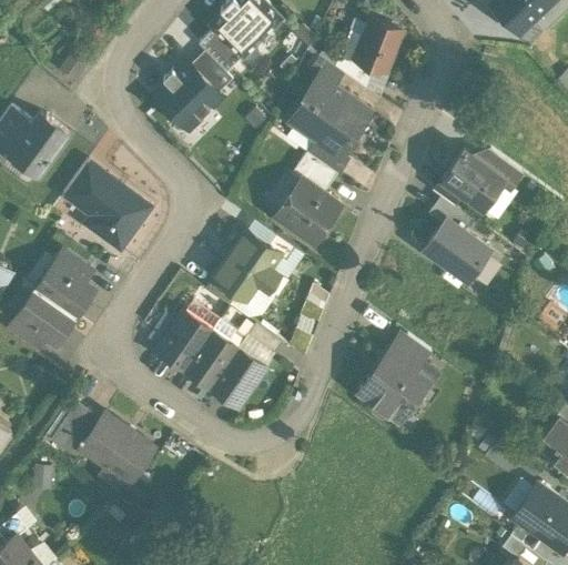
[(261,0),(230,0),(221,10),(223,13),(211,24),(214,28),(242,57),(281,19),(261,0)]
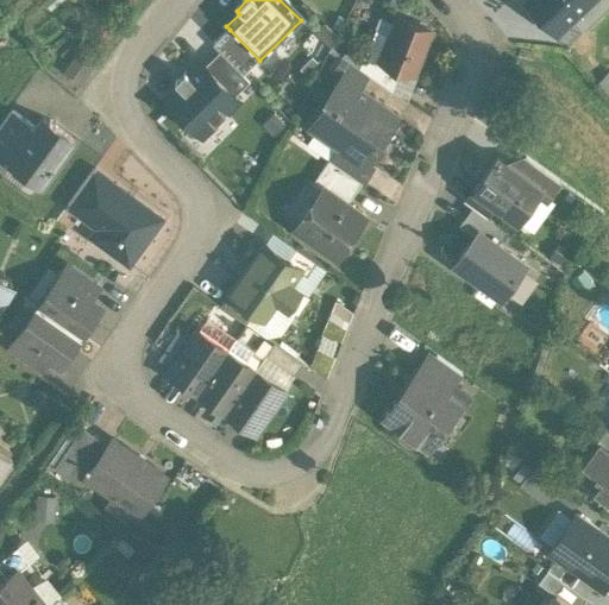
[(592,0),(529,0),(527,4),(557,35),(572,19),(592,0)]
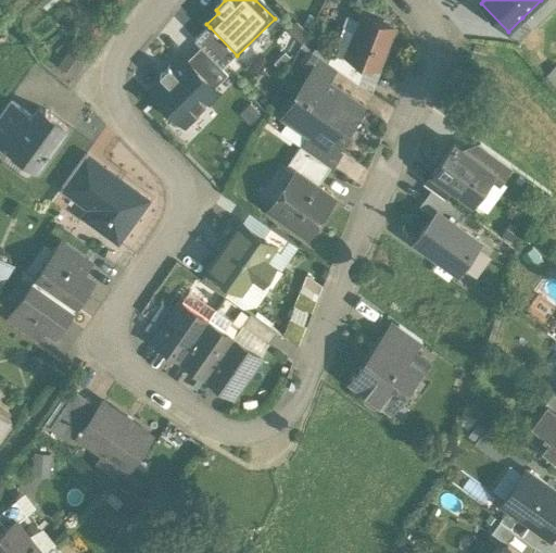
[(555,0),(541,0),(522,17),(534,30),(555,10),(555,0)]
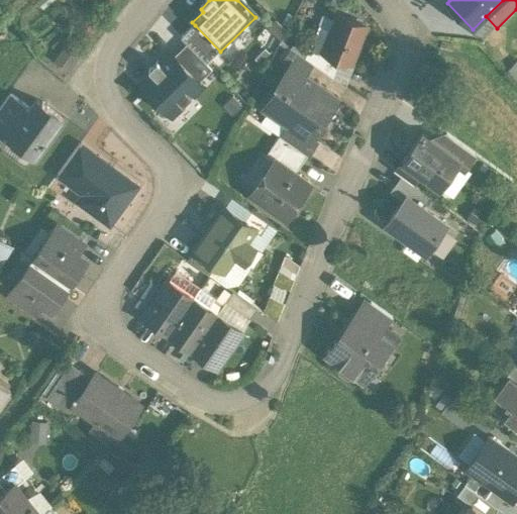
[(323,54),(322,55),(340,62),(350,66),(366,28),(337,17),(331,32),(323,54)]
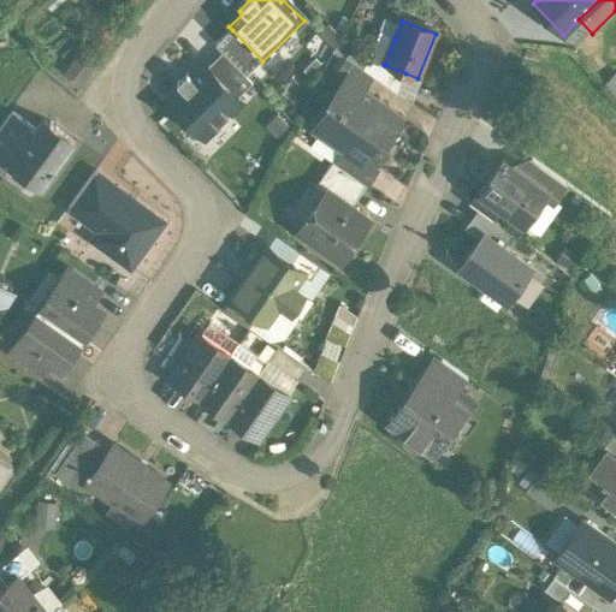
[(262,61),(232,30),(215,47),(223,54),(246,78),(262,61)]
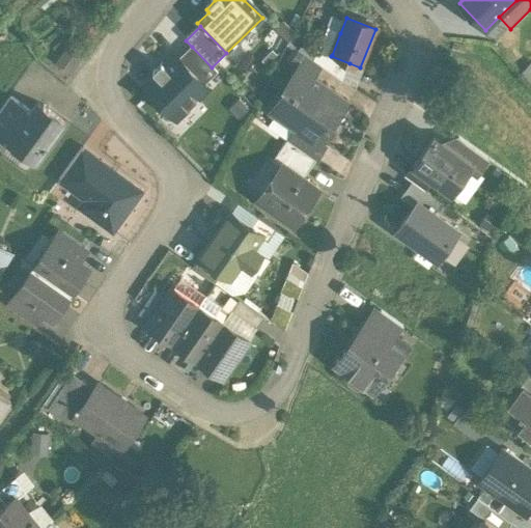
[(327,29),(318,50),(332,55),(340,33),(328,28),(327,29)]
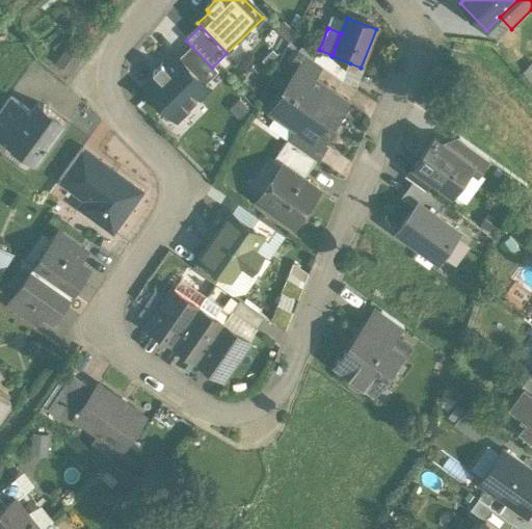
[(68,42),(55,63),(78,76),(90,54),(68,42)]
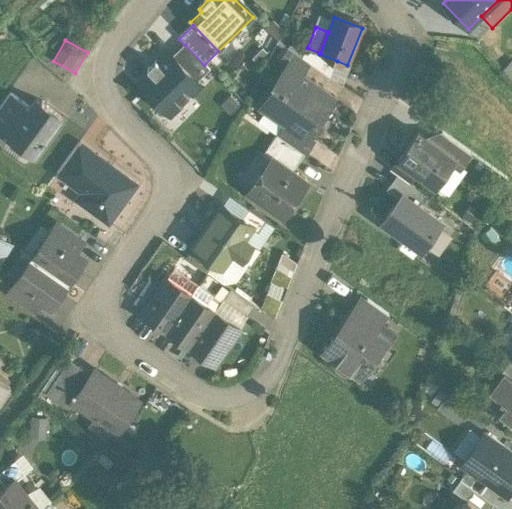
[(172,58),(197,83),(210,70),(204,65),(185,45),(172,58)]
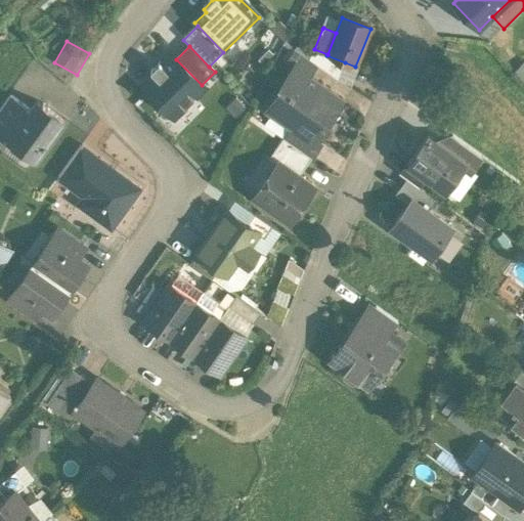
[(314,49),(313,49),(309,61),(317,67),(338,82),(345,62),(326,55),(328,54),(314,49)]
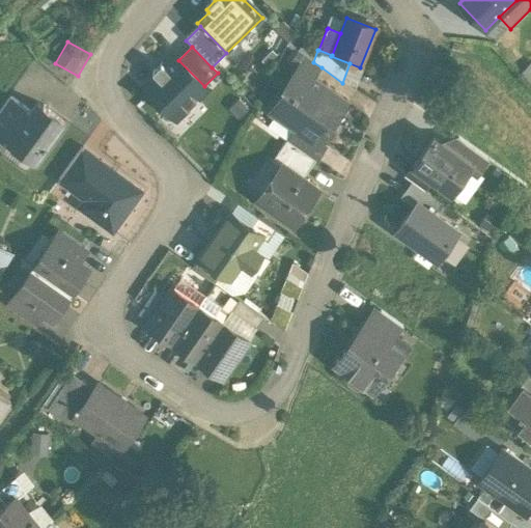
[(313,62),(299,53),(290,65),(297,71),(298,70),(312,80),(322,67),(313,62)]
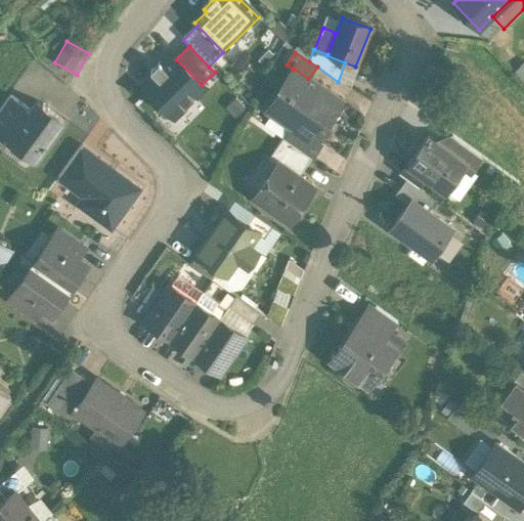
[(141,86),(175,119),(205,89),(202,85),(176,59),(172,55),(162,67),(160,64),(150,73),(153,75),(141,86)]
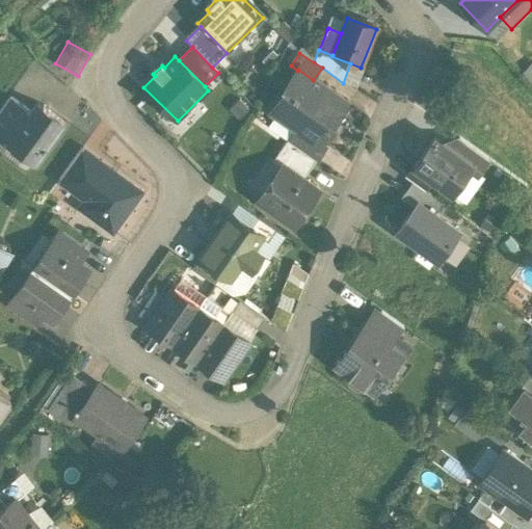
[(313,80),(298,70),(297,71),(268,112),(296,131),(318,147),(318,146),(347,104),(313,80)]
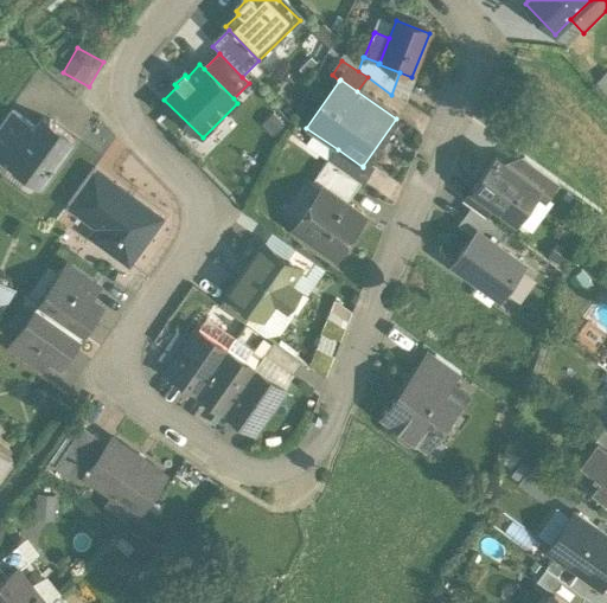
[(11,113),(0,127),(0,156),(11,165),(36,130),(36,129),(11,113)]
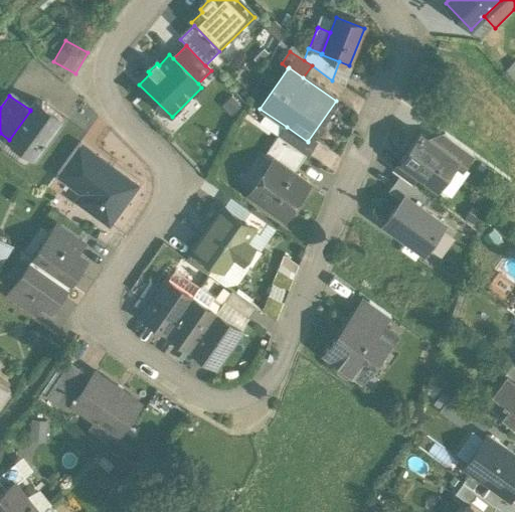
[(30,111),(9,140),(34,158),(61,121),(47,110),(47,108),(41,104),(39,105),(35,102),(30,110),(30,111)]
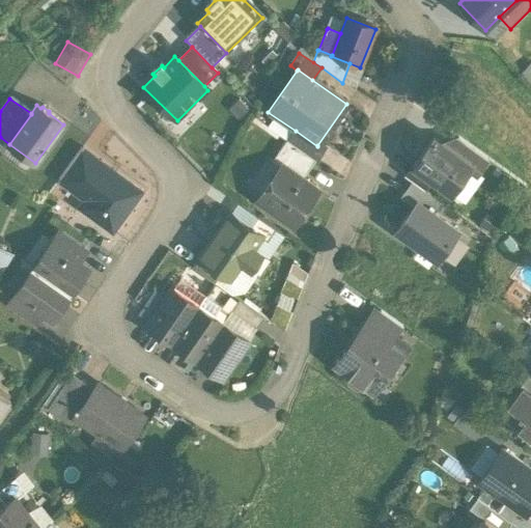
[(317,146),(296,131),(287,143),(315,163),(325,149),(317,145),(317,146)]
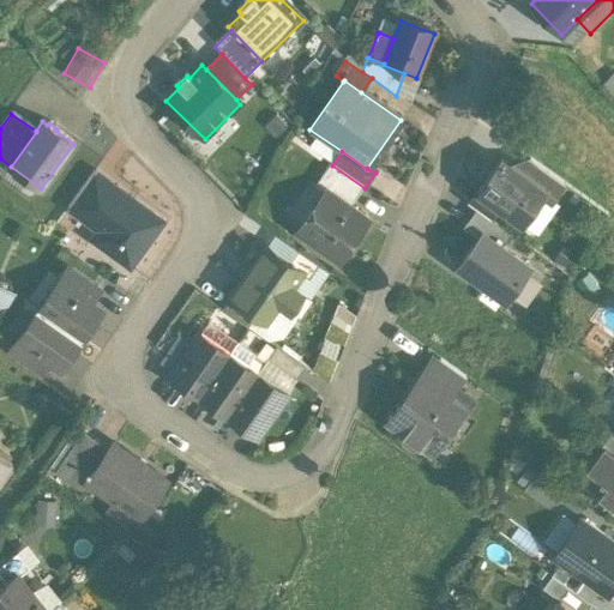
[(521,174),(501,161),(477,193),(501,210),(522,225),(543,195),(546,192),(521,174)]
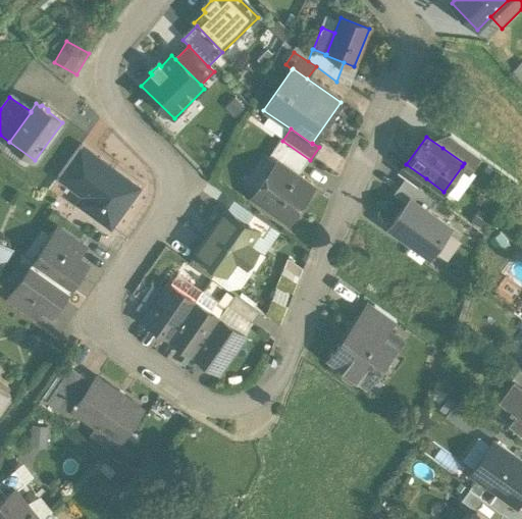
[(480,158),(450,137),(442,148),(464,163),(462,166),(470,172),(480,158)]
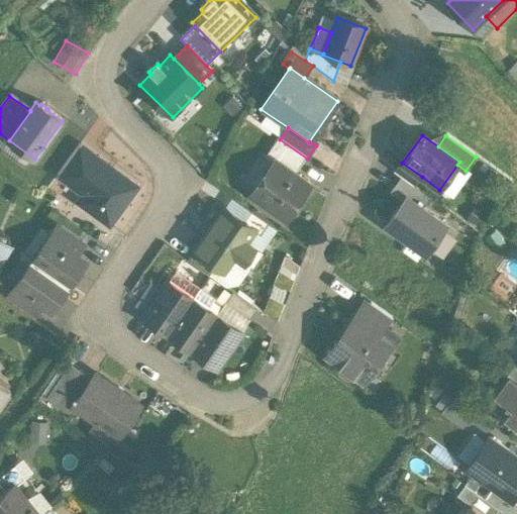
[(280,139),(279,138),(265,159),(274,165),(275,163),(294,177),(307,159),(280,139)]
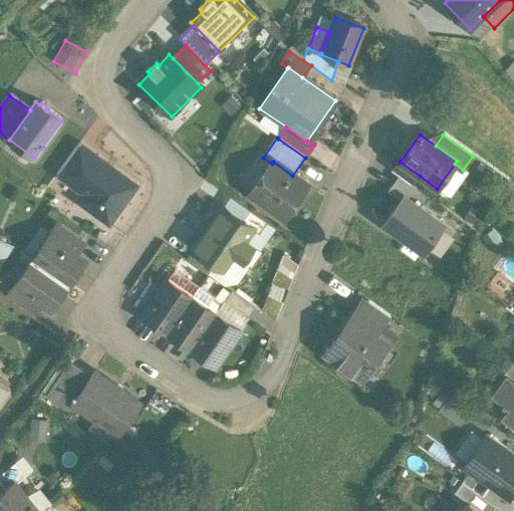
[(78,146),(56,177),(72,188),(94,157),(78,146)]
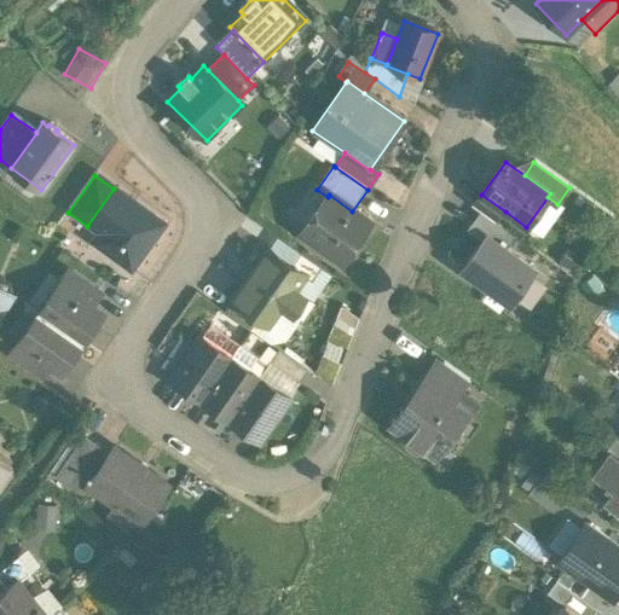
[(133,203),(129,203),(122,198),(122,195),(114,189),(87,226),(99,235),(93,244),(131,271),(165,225),(133,203)]
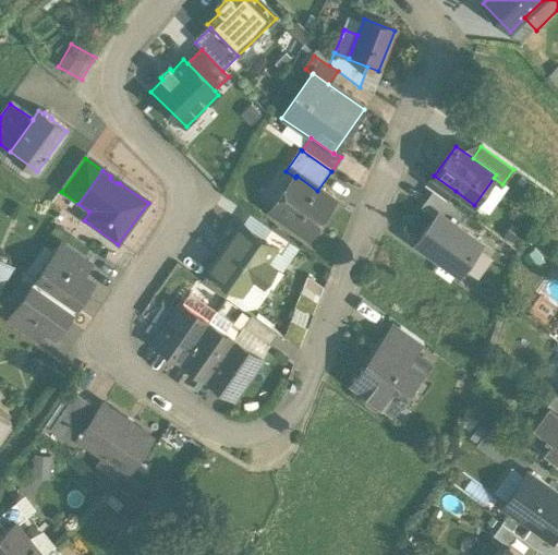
[(295,178),(271,212),(308,238),(334,202),(317,191),(296,176),(295,178)]
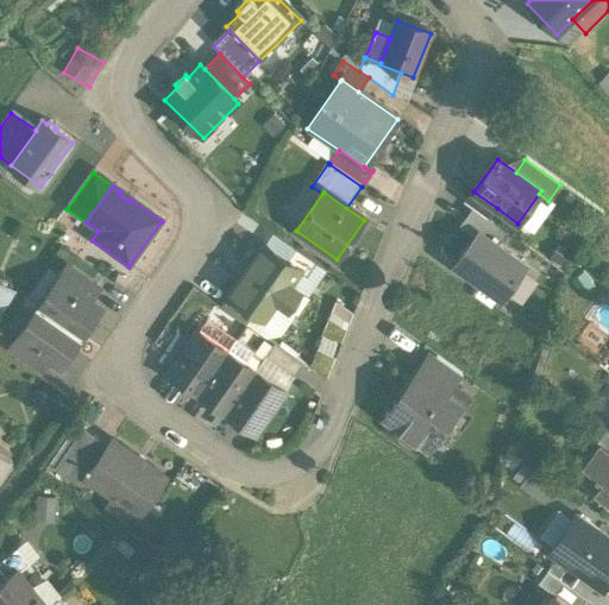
[(497,208),(473,191),(465,205),(473,210),(488,221),(497,208)]
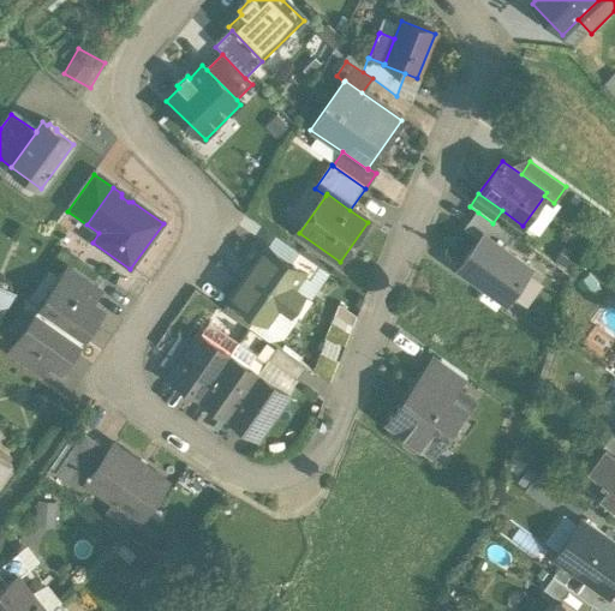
[(493,223),(478,213),(464,232),(479,243),(484,238),(502,251),(512,238),(493,223)]
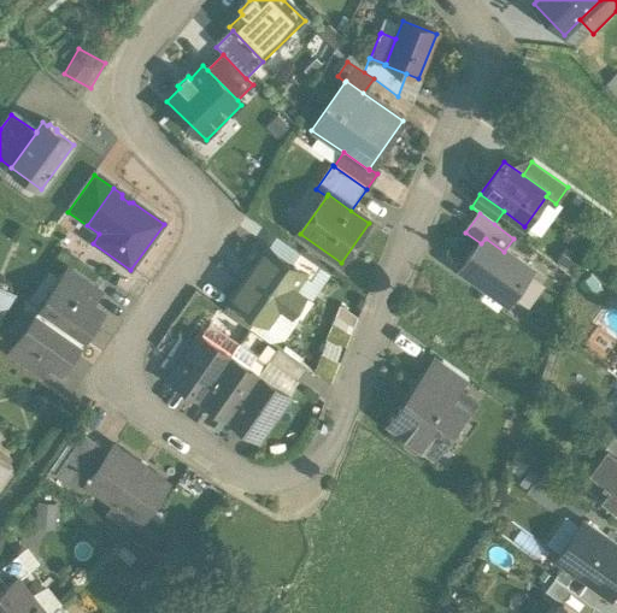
[(481,243),(463,270),(509,302),(532,271),(504,252),(486,239),(481,243)]
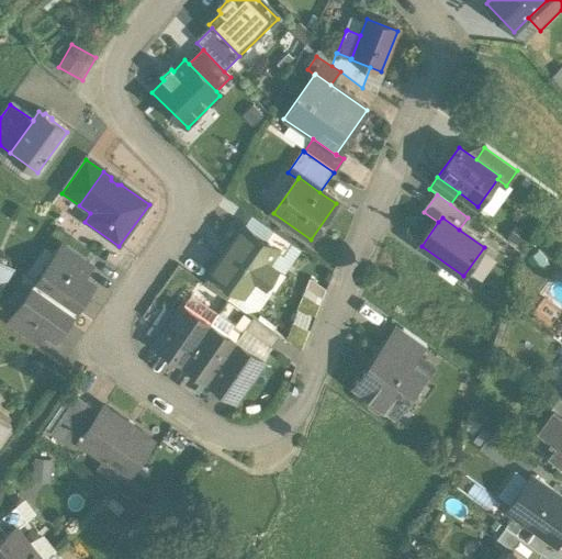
[(244,226),(211,272),(235,290),(245,297),(256,282),(265,288),(277,270),(270,266),(279,254),(280,252),(265,242),(244,226)]
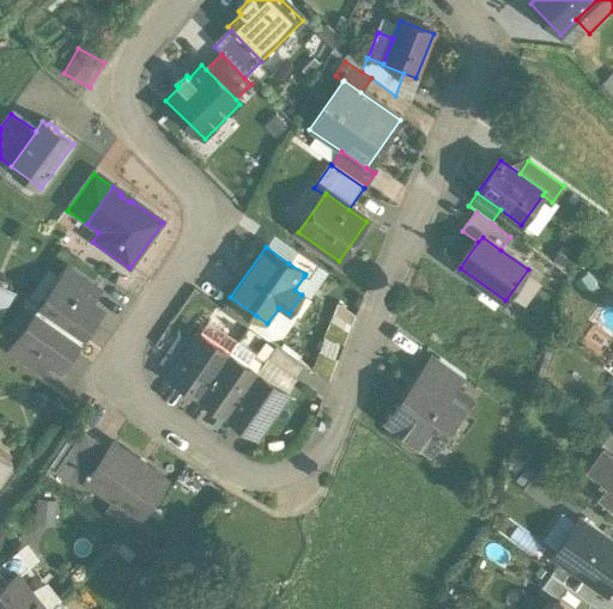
[(319,267),(297,251),(289,263),(305,274),(304,276),(309,280),(319,267)]
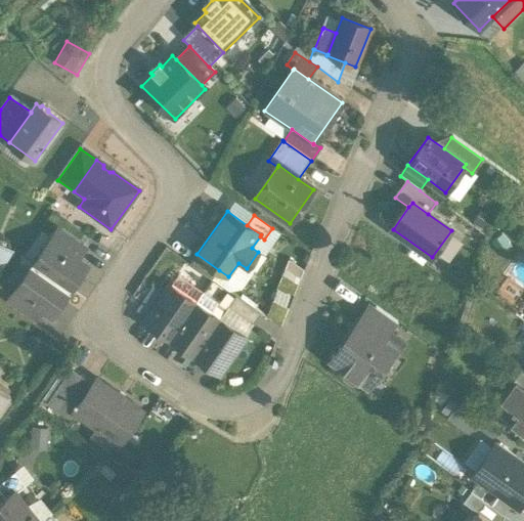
[(85,250),(61,233),(53,245),(77,261),(85,250)]
